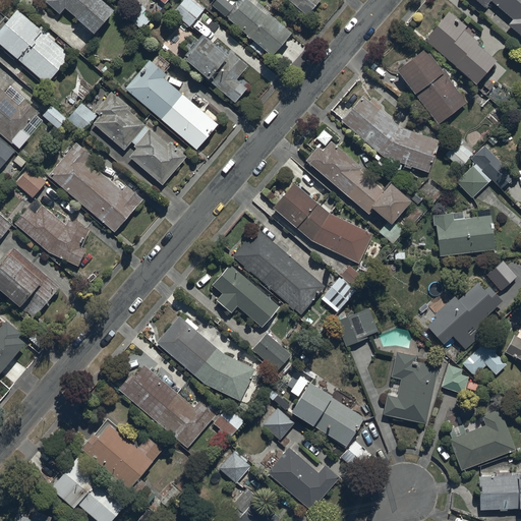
[(115,9),(104,0),(46,0),(61,12),(65,7),(96,33),(115,9)]
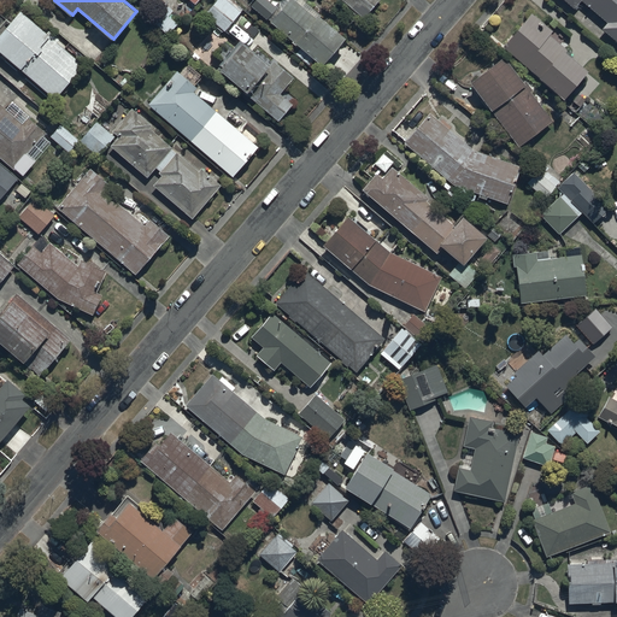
[(169,34),(177,23),(169,16),(174,10),(162,0),(148,17),(169,34)]
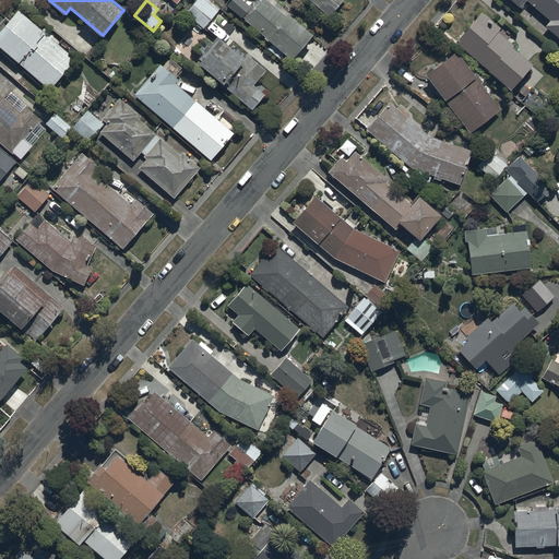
[(219,9),(210,0),(195,0),(186,12),(199,23),(192,30),(198,34),(219,9)]
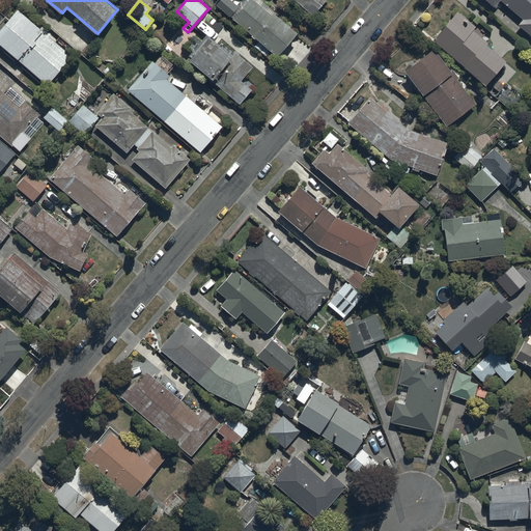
[(240,0),(220,0),(217,5),(231,17),(239,7),(236,5),(241,0),(240,0)]
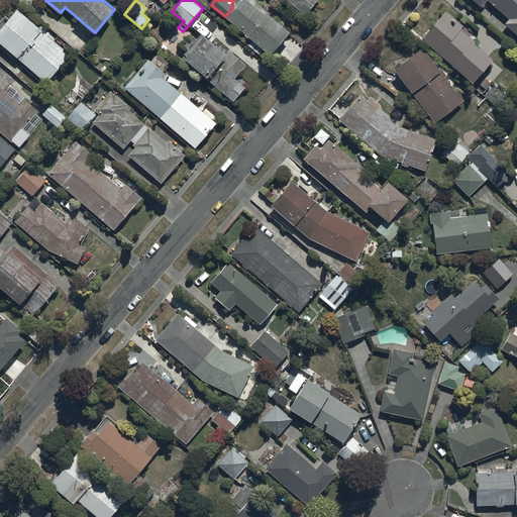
[(253,0),(241,0),(226,17),(252,40),(248,45),(259,55),(263,49),(271,56),(291,32),(253,0)]
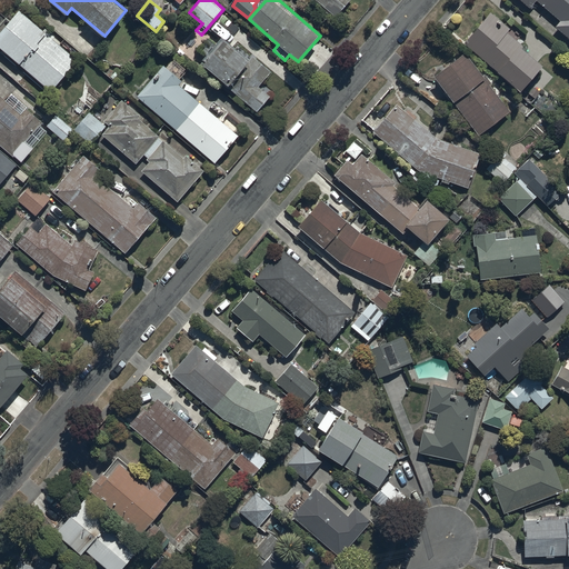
[(319,0),(338,16),(351,0),(319,0)]
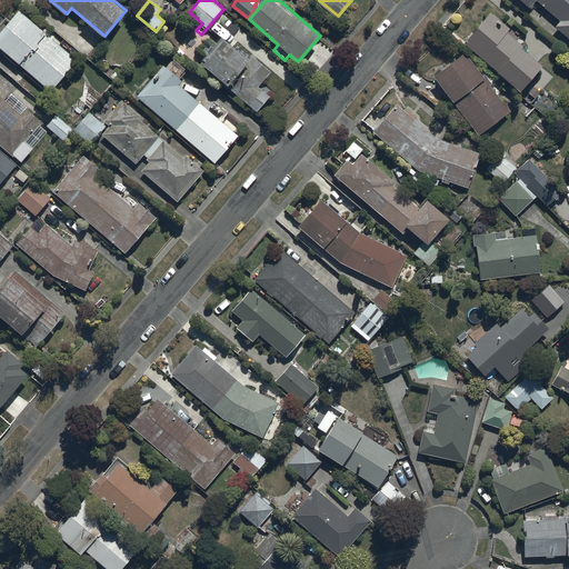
[(568,0),(521,0),(530,7),(536,0),(560,20),(555,26),(568,38),(568,0)]
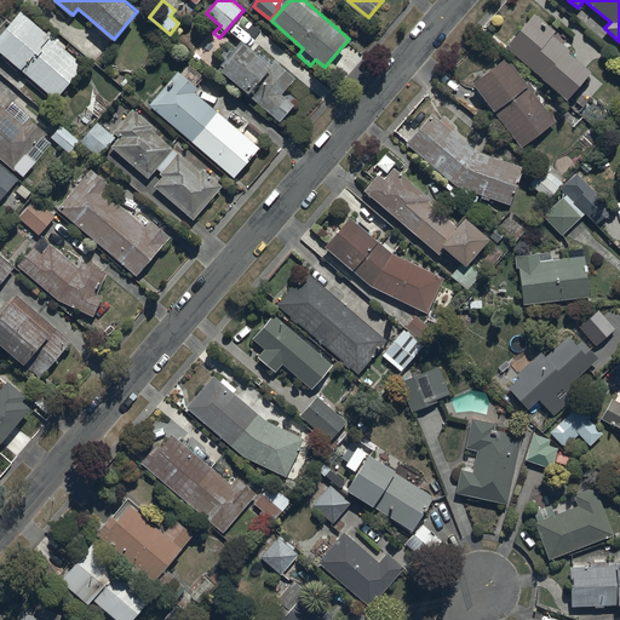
[(21,11),(0,34),(0,50),(57,98),(85,65),(57,42),(59,40),(50,30),(47,33),(21,11)]
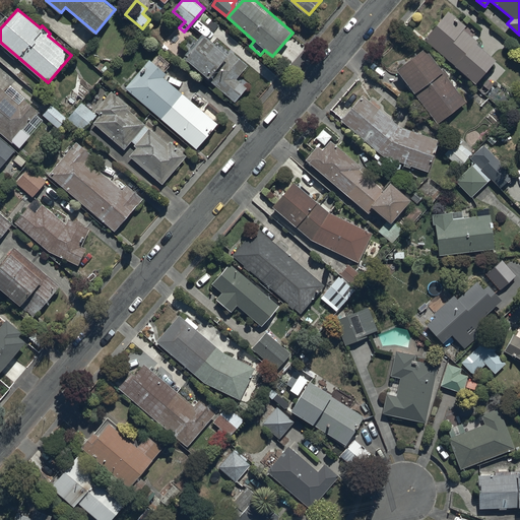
[(448,10),(424,39),(476,83),(497,59),(477,43),(479,41),(474,37),(479,31),(469,23),(467,25),(448,10)]
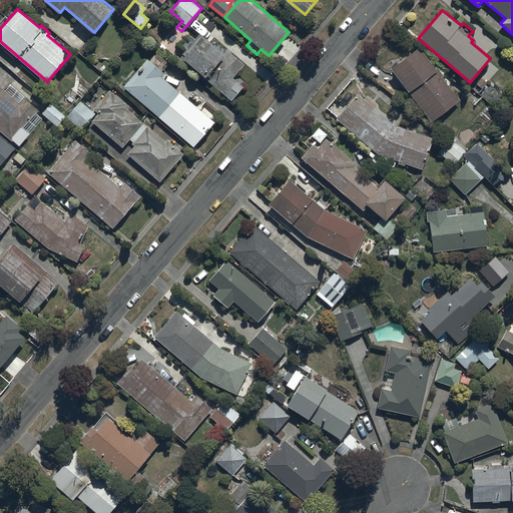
[(200,34),(181,57),(231,99),(242,86),(232,78),(244,64),(227,50),(224,54),(200,34)]
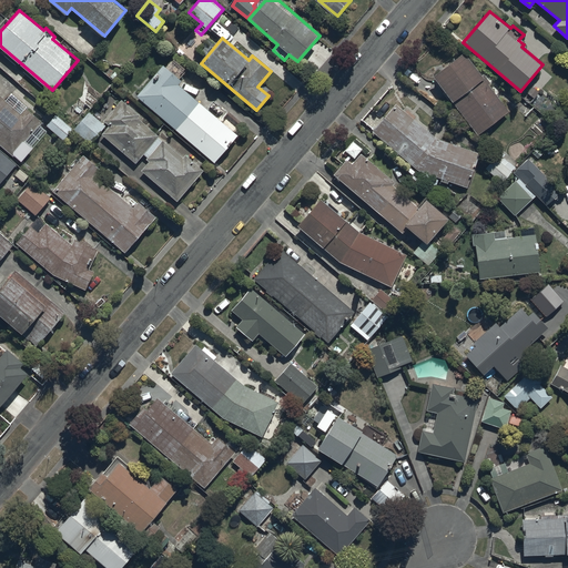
[(465,52),(435,75),(478,134),(510,111),(489,83),(490,82),(486,75),(484,77),(465,52)]
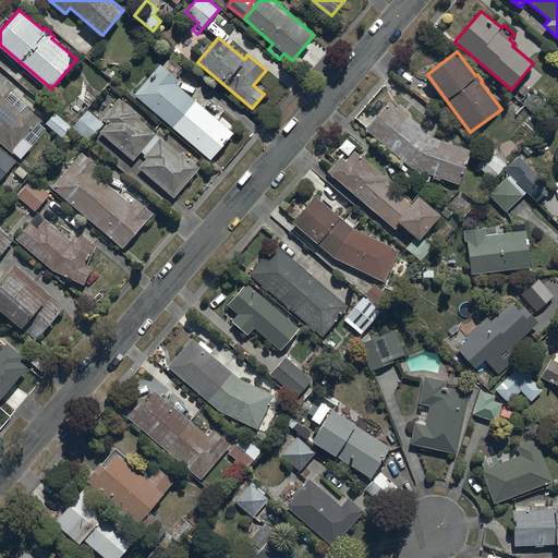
[(160,64),(135,94),(210,160),(234,132),(176,83),(179,80),(160,64)]
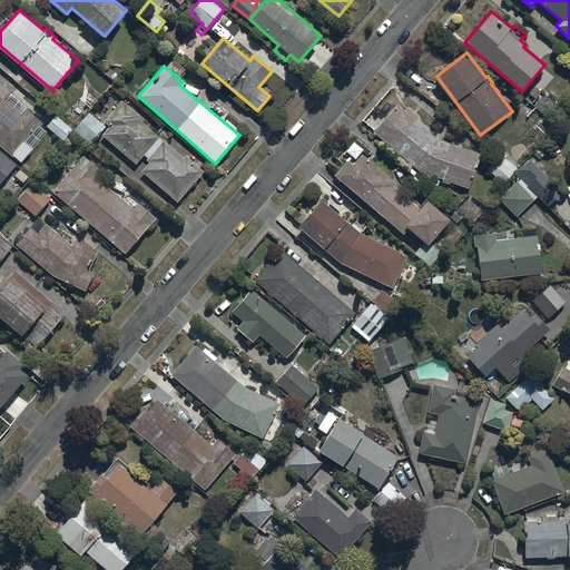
[(0,96),(0,144),(22,163),(48,133),(39,125),(41,123),(11,95),(6,100),(0,96)]
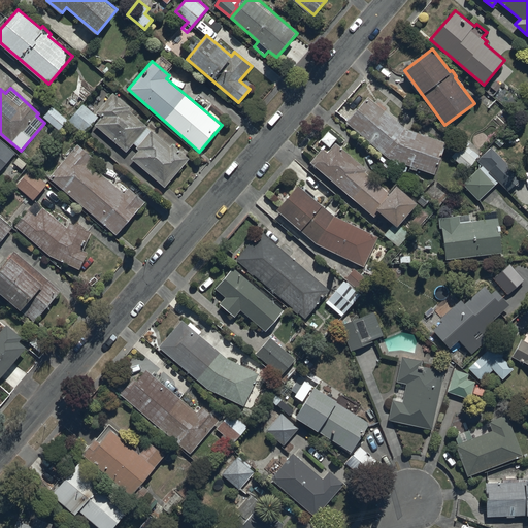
[(102,117),(95,124),(127,152),(133,143),(137,146),(136,149),(138,151),(131,158),(165,188),(191,159),(173,143),(171,146),(147,128),(147,127),(128,109),(130,107),(113,93),(97,111),(102,117)]
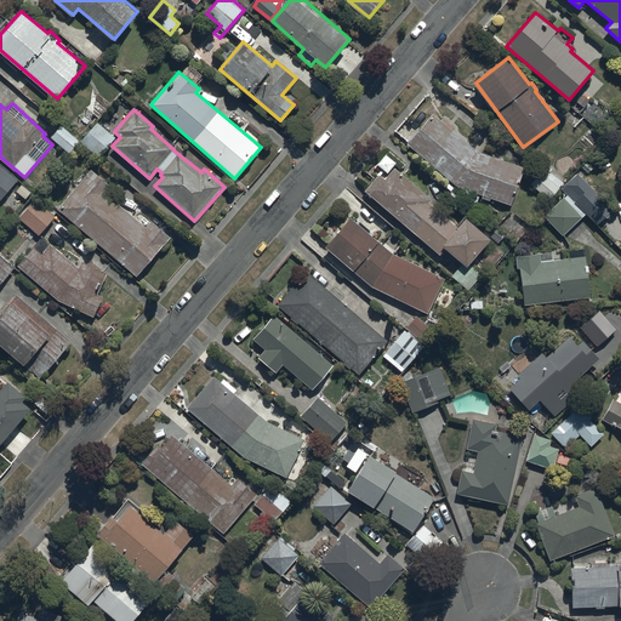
[(433,113),(406,143),(457,187),(473,192),(469,201),(477,204),(479,195),(512,206),(525,167),(477,151),(433,113)]
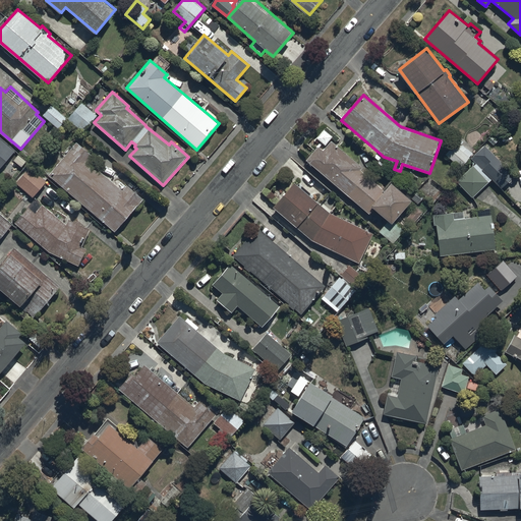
[(97,115),(81,102),(70,115),(85,128),(97,115)]
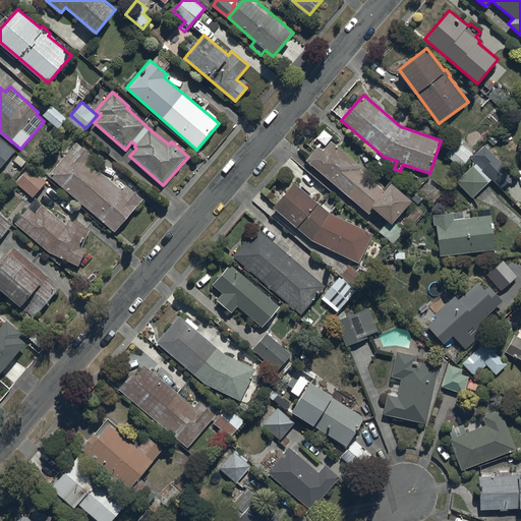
[(51,106),(42,116),(57,130),(66,120),(51,106)]
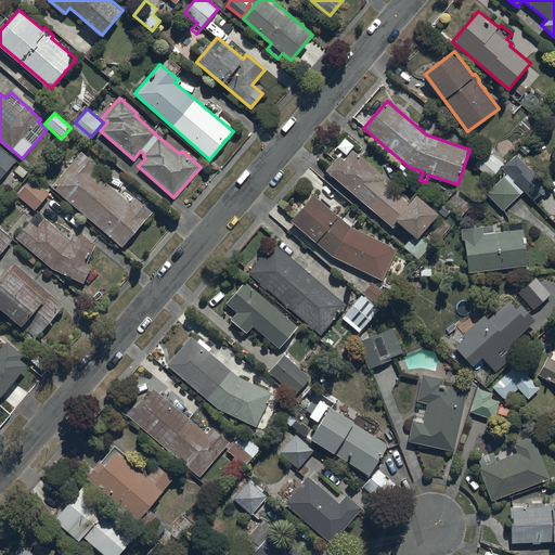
[(345,138),(337,146),(347,155),(355,145),(345,138)]
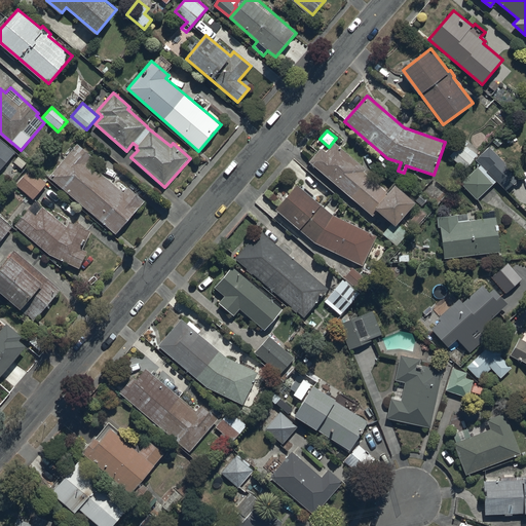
[(0,170),(15,152),(0,139),(0,170)]
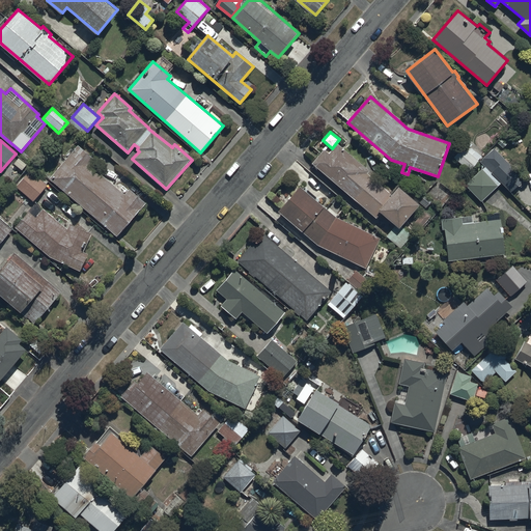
[(396,224),(386,235),(400,248),(412,234),(406,229),(403,230),(400,228),(420,203),(398,186),(392,193),(367,173),(369,170),(337,143),(329,154),(324,149),(312,163),(378,218),(382,213),(396,224)]
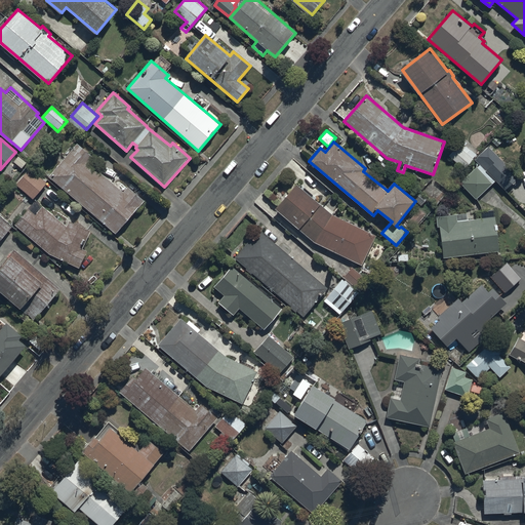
[(77,144),(48,175),(116,233),(144,200),(127,187),(123,191),(89,162),(93,158),(77,144)]
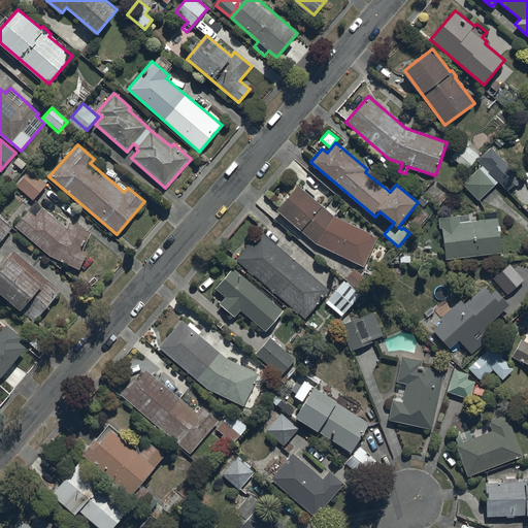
[(460,145),(452,156),(467,170),(480,156),(468,146),(465,150),(460,145)]
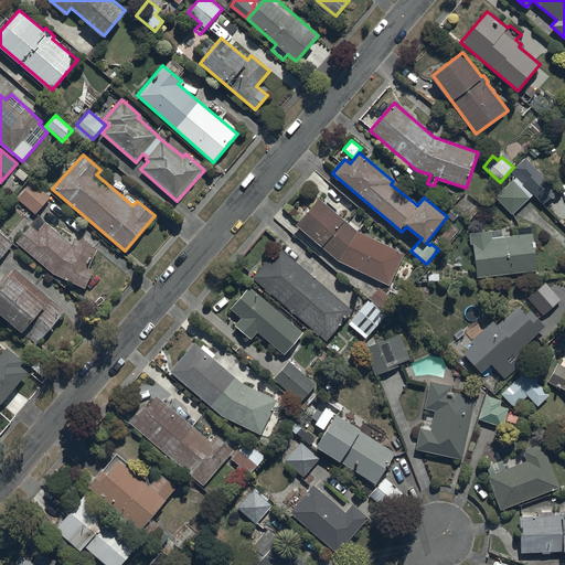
[(516,177),(497,196),(513,213),(533,193),(544,204),(558,190),(525,157),(511,170),(516,177)]
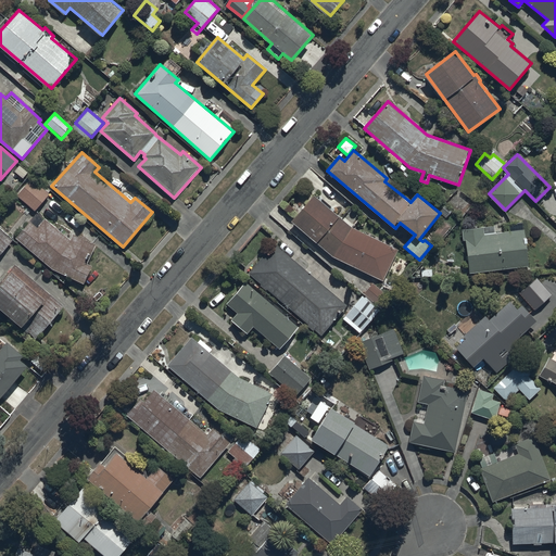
[(33,176),(16,194),(35,210),(50,193),(48,191),(50,190),(33,176)]
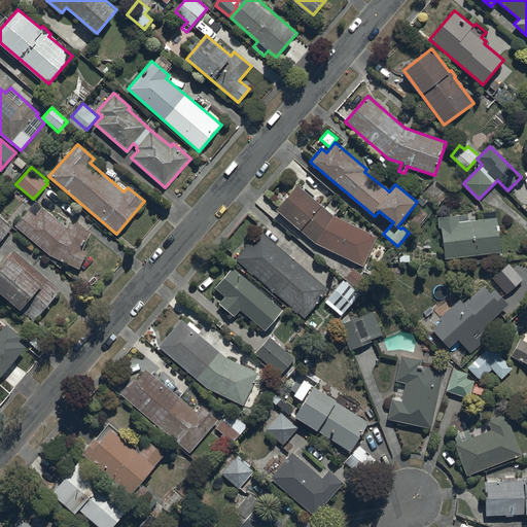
[(297,184),(277,208),(316,243),(363,266),(378,236),(335,215),(297,184)]
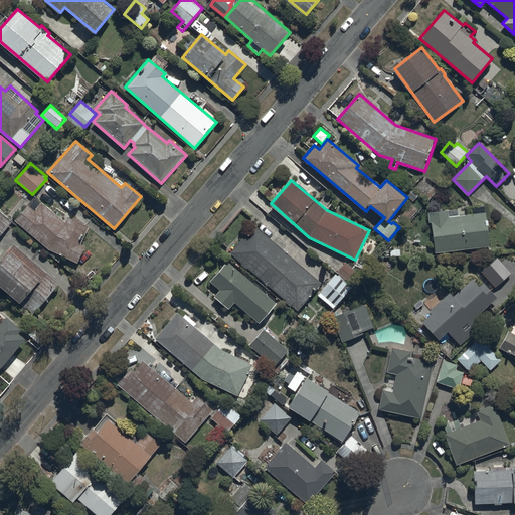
[(28,203),(14,219),(50,247),(78,262),(87,246),(80,243),(89,226),(67,216),(65,221),(42,202),(36,209),(28,203)]
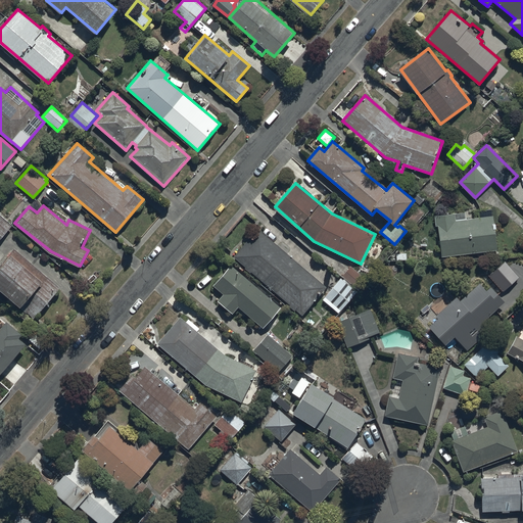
[(425,212),(418,206),(406,220),(413,226),(425,212)]
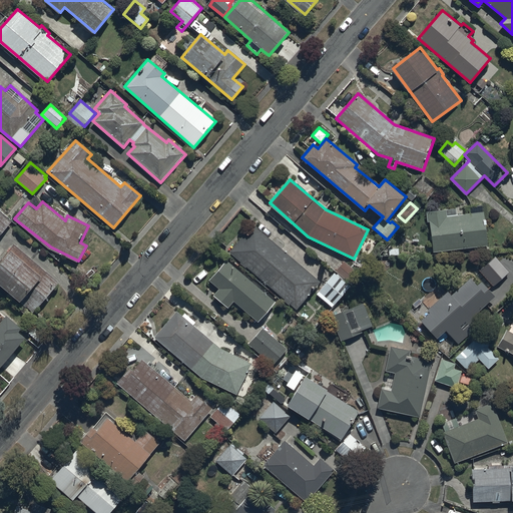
[(430,220),(433,251),(488,245),(483,204),(468,206),(469,213),(457,214),(456,208),(427,212),(428,220),(430,220)]
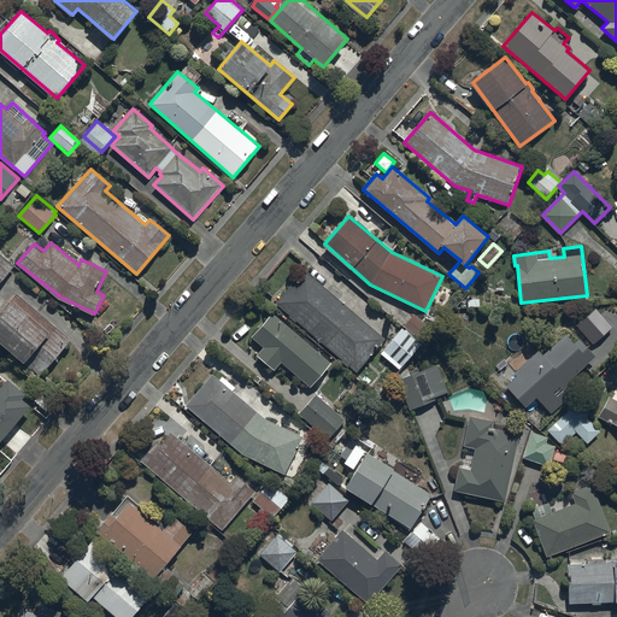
[(0,252),(0,282),(15,266),(0,252)]
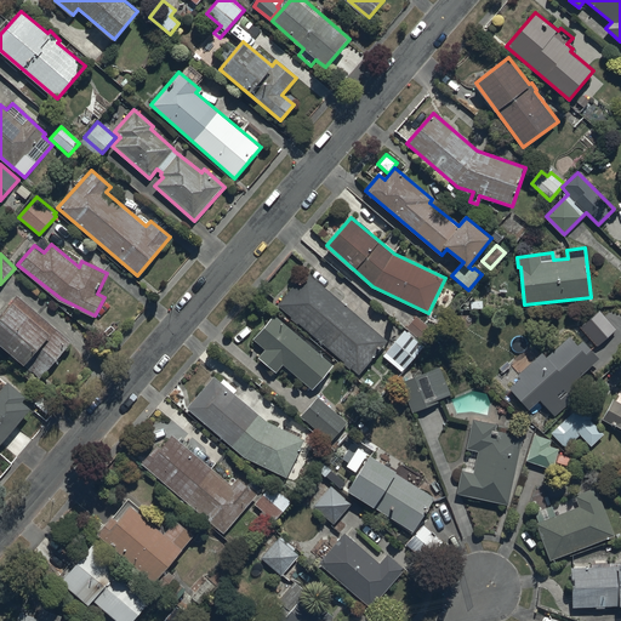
[(306,272),(278,305),(360,374),(388,341),(306,272)]
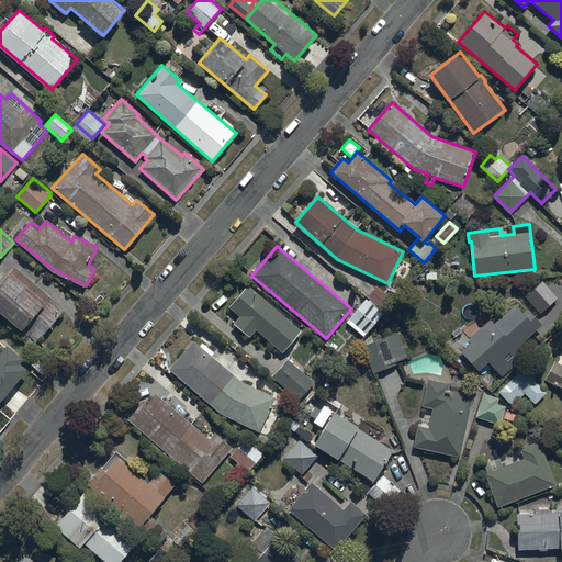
[(15,268),(0,285),(0,310),(37,341),(65,308),(15,268)]
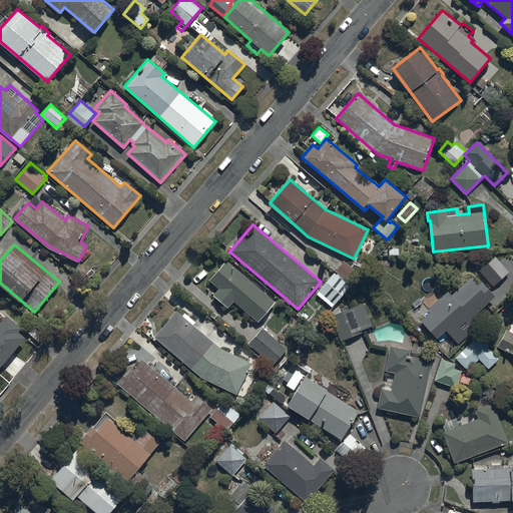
[(278,301),(226,260),(209,280),(219,288),(213,295),(228,308),(233,301),(260,322),(278,301)]
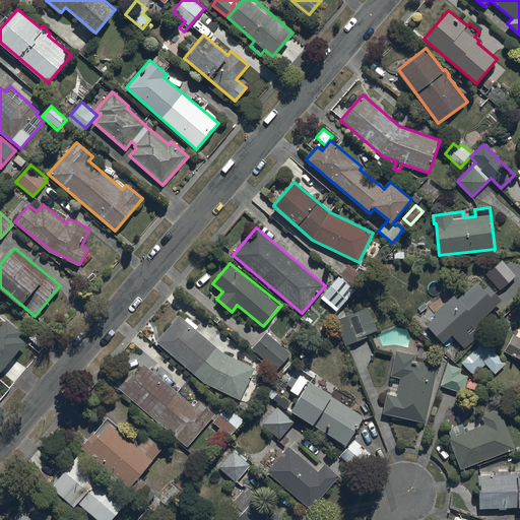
[(365,278),(348,265),(321,298),(337,311),(365,278)]
